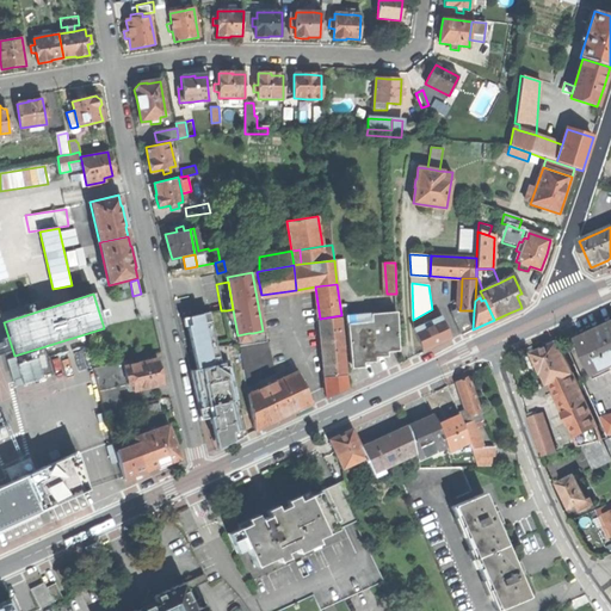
[(452,310),(463,334),(468,332),(473,329),(474,310),(460,310),(455,309),(452,310)]
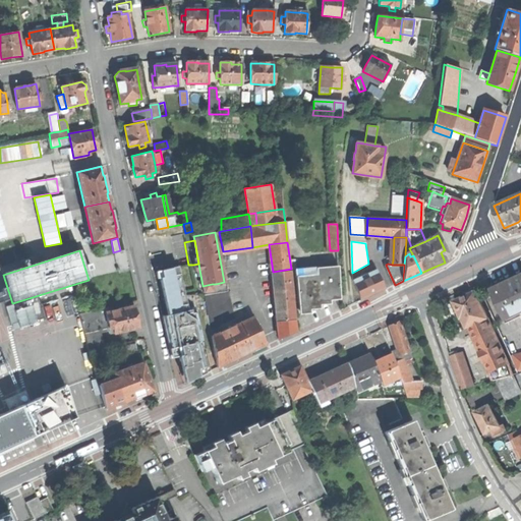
[(300,309),(301,314),(311,313),(311,308),(316,308),(321,308),(321,304),(322,304),(341,302),(340,298),(339,265),(297,269),(300,309)]
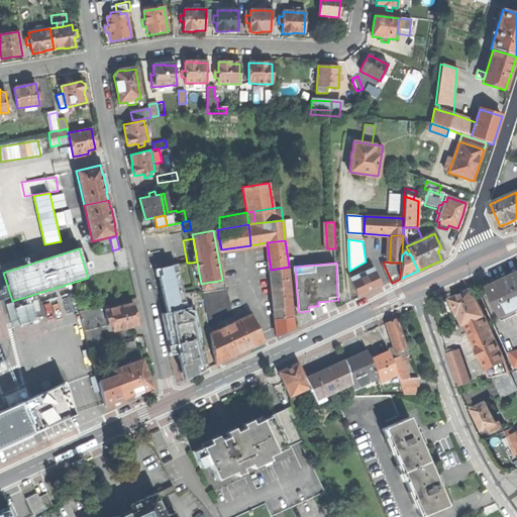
[(159,276),(162,292),(182,288),(177,265),(160,268),(161,275),(159,276)]
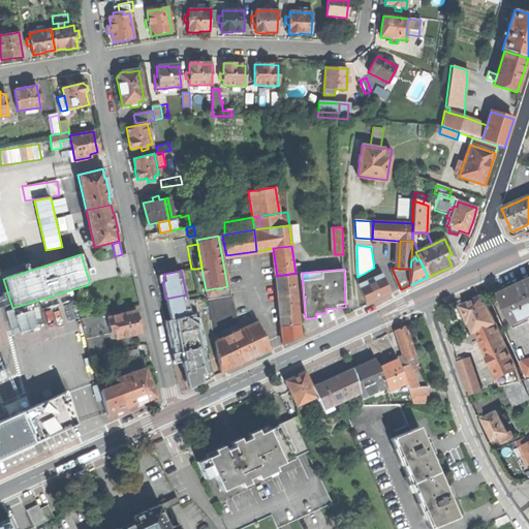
[(292,340),(301,336),(300,314),(296,273),(277,276),(283,344),(292,340)]
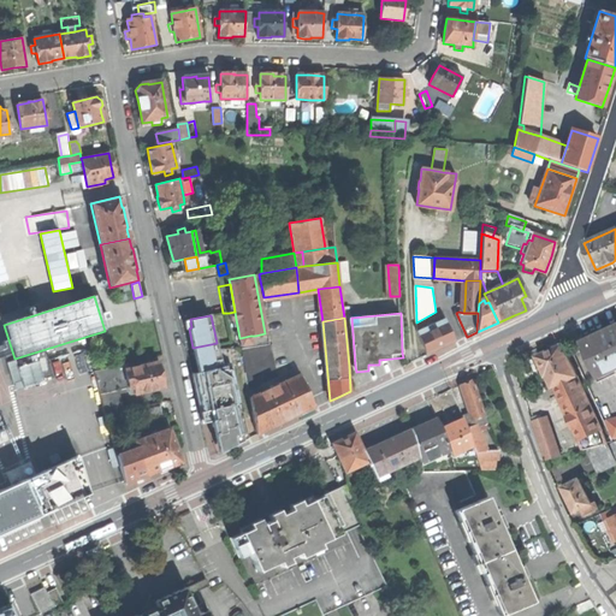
[(349,366),(355,366),(351,318),(344,318),(349,366)]
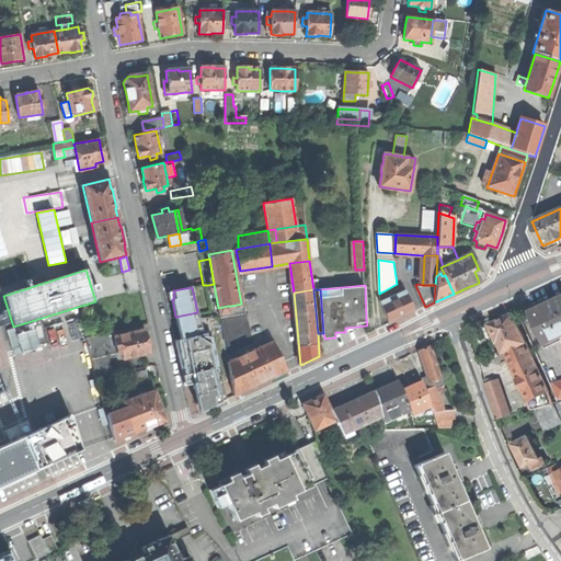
[(380,301),(381,305),(407,293),(405,289),(380,301)]
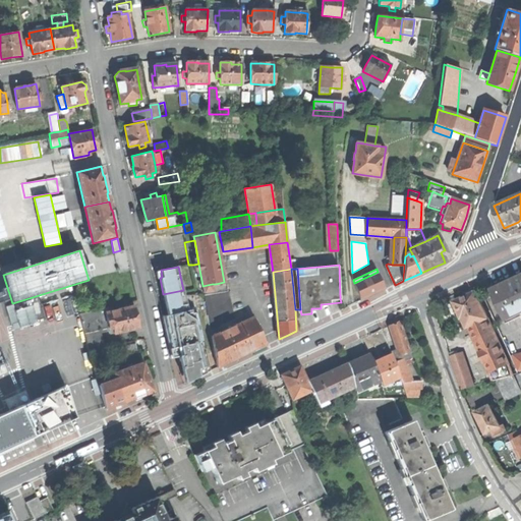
[(354,283),(361,298),(372,293),(385,288),(378,272),(354,283)]
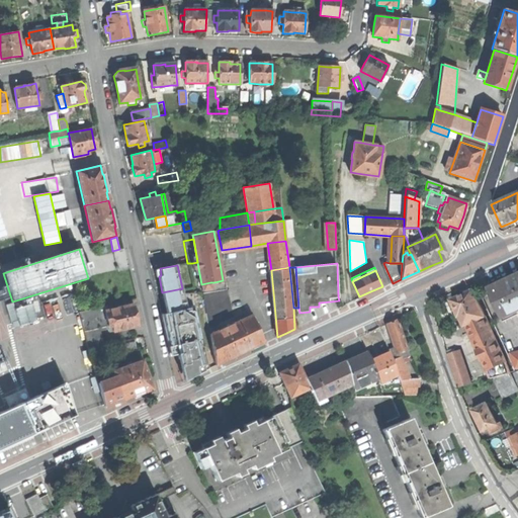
[(517,273),(509,278),(489,287),(503,319),(517,311),(517,273)]
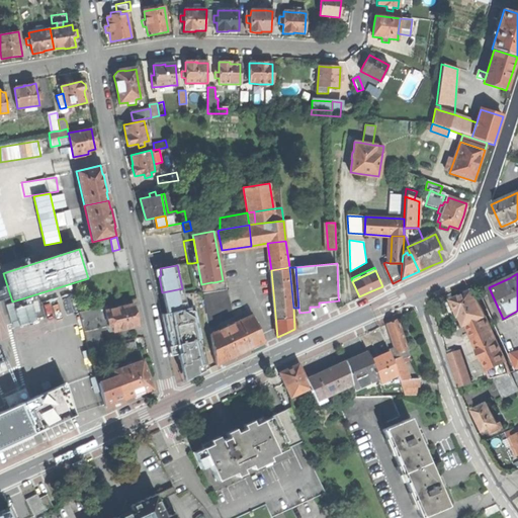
[(461,316),(466,326),(486,317),(471,286),(465,289),(461,291),(462,295),(452,300),(459,316),(461,316)]
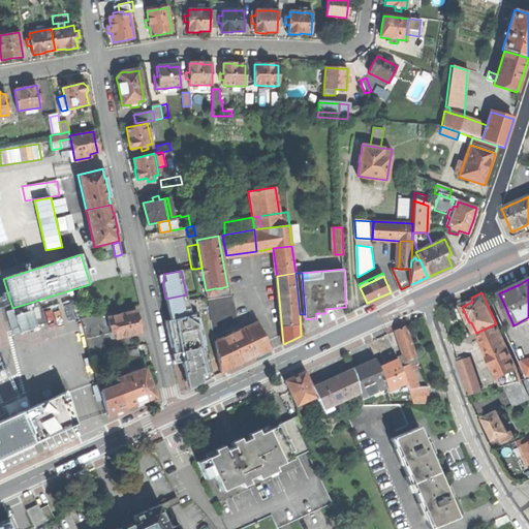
[(168,342),(174,364),(182,362),(186,380),(195,384),(213,376),(199,315),(192,316),(191,315),(190,315),(186,294),(165,299),(170,319),(164,321),(168,342)]
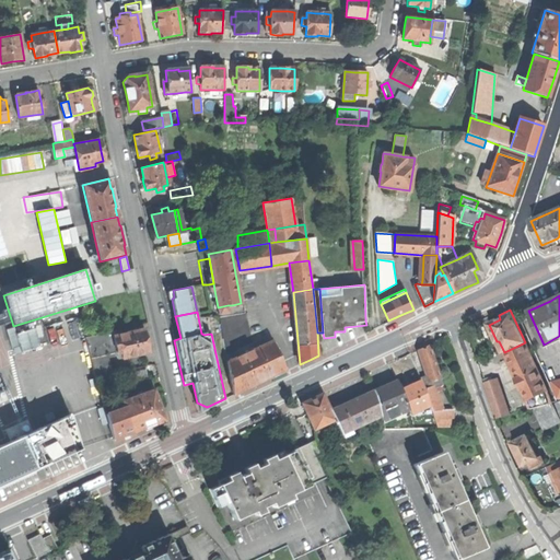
[(112,361),(149,353),(143,326),(88,338),(95,374),(114,371),(112,361)]
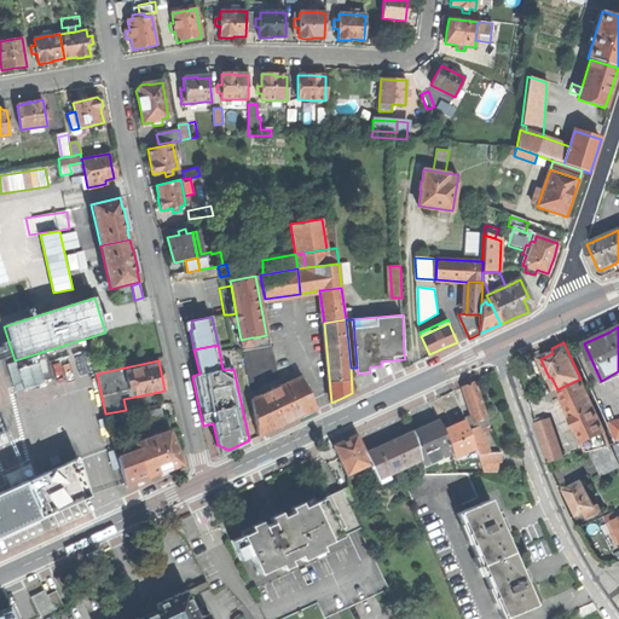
[(252,399),(258,437),(285,424),(317,409),(301,376),(252,399)]
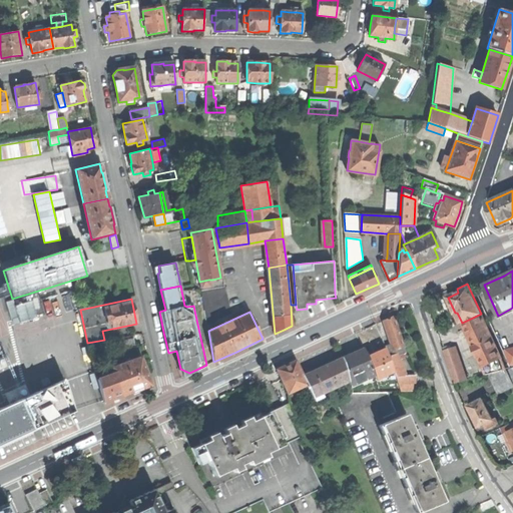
[(490,374),(507,369),(481,314),(462,323),(467,338),(485,375),(490,374)]
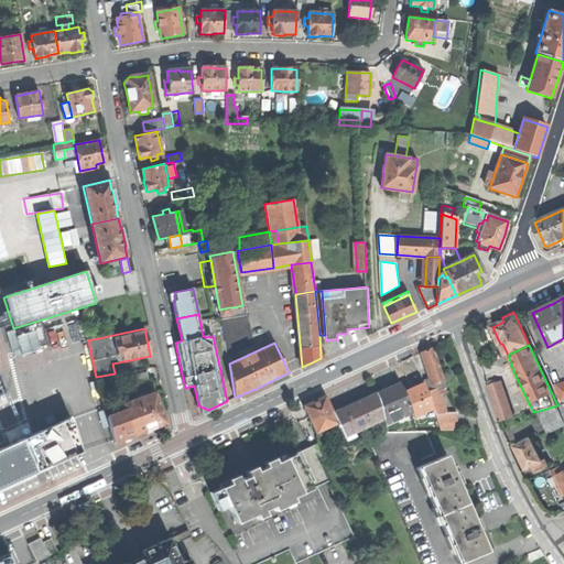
[(430,379),(432,384),(435,383),(444,380),(433,347),(426,350),(421,351),(430,379)]
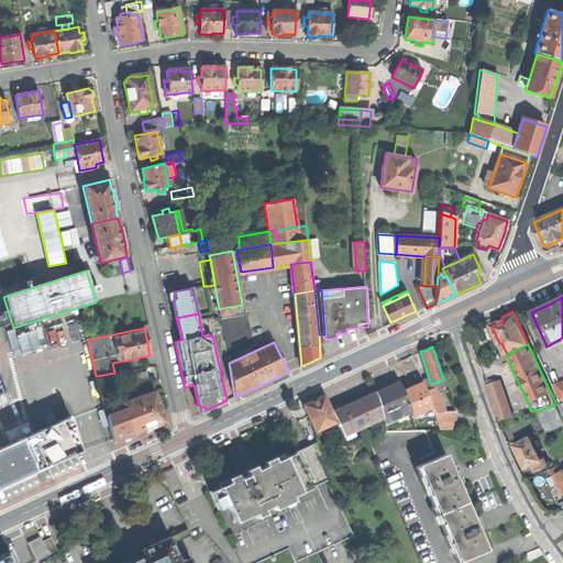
[(427,393),(437,389),(434,383),(431,384),(429,378),(423,379),(423,383),(427,393)]
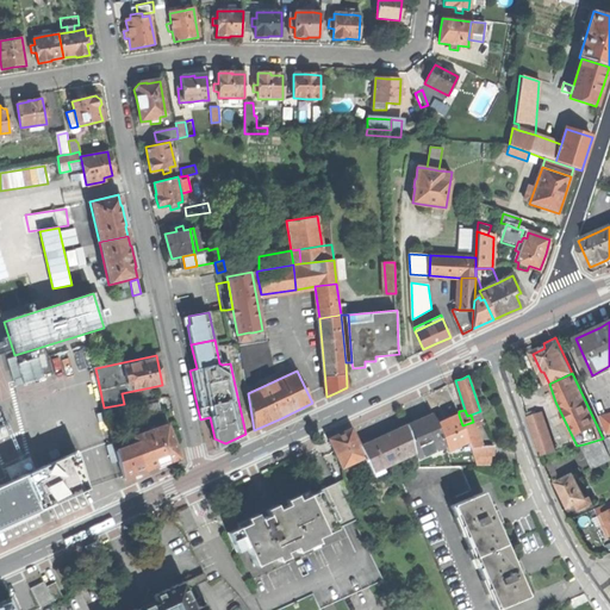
[(483,418),(480,411),(471,415),(473,422),(483,418)]
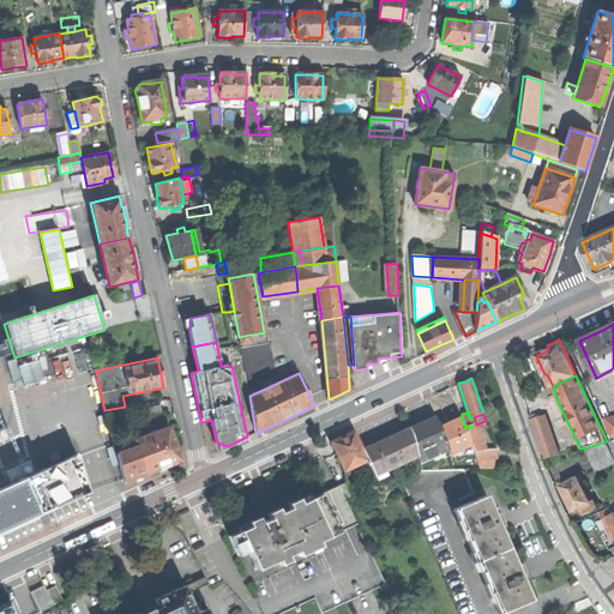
[(447,447),(445,435),(441,425),(435,416),(422,422),(398,433),(384,439),(396,464),(419,452),(431,449),(433,453),(447,447)]
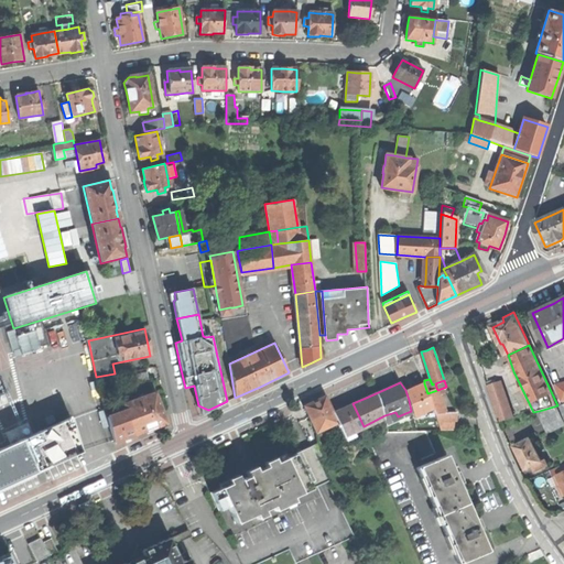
[(496,408),(501,422),(514,418),(502,382),(488,387),(496,408)]
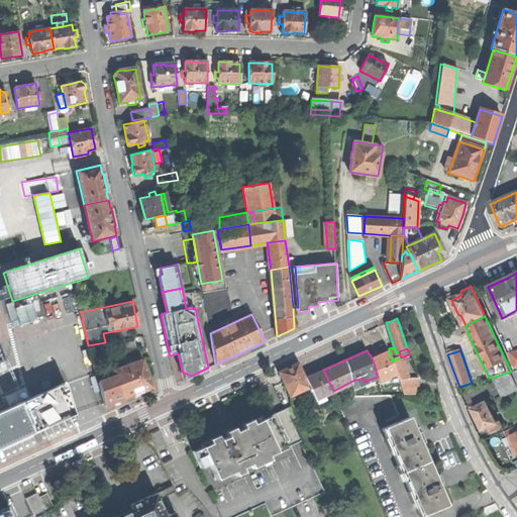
[(380,380),(397,374),(394,365),(392,360),(389,351),(381,354),(372,357),(375,367),(380,380)]
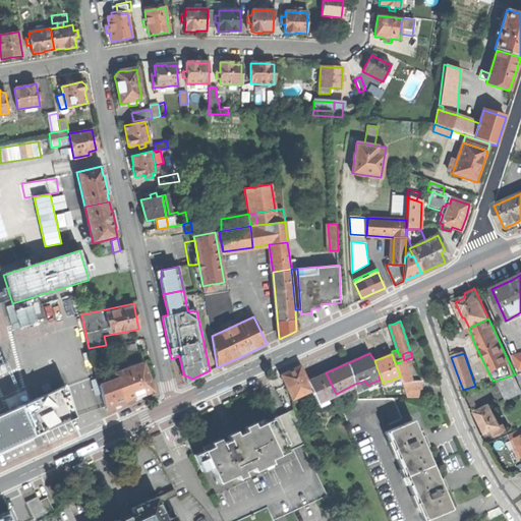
[(413,361),(412,357),(404,360),(395,363),(397,367),(406,364),(413,361)]
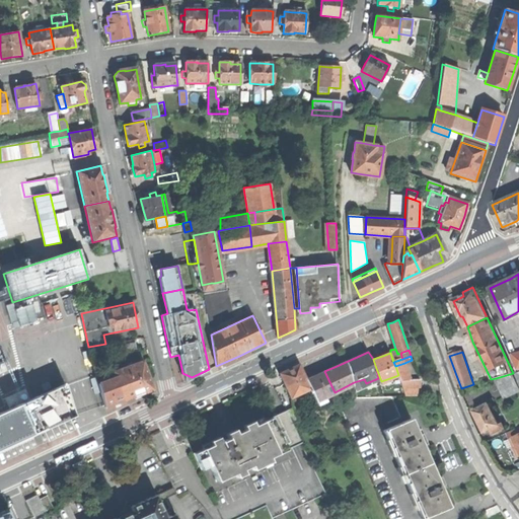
[(92,363),(96,376),(102,374),(99,361),(92,363)]
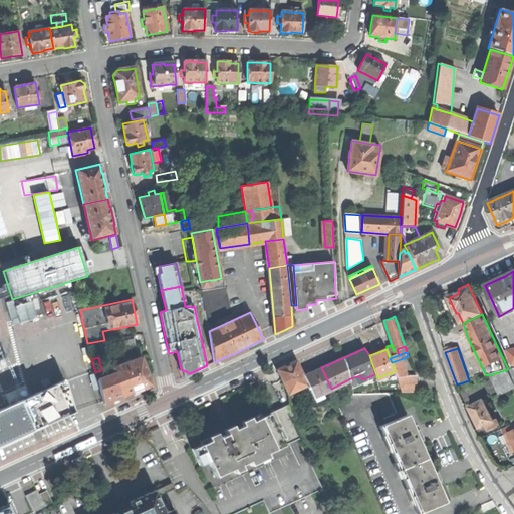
[(114,373),(123,397),(138,391),(152,386),(141,357),(112,368),(114,373)]
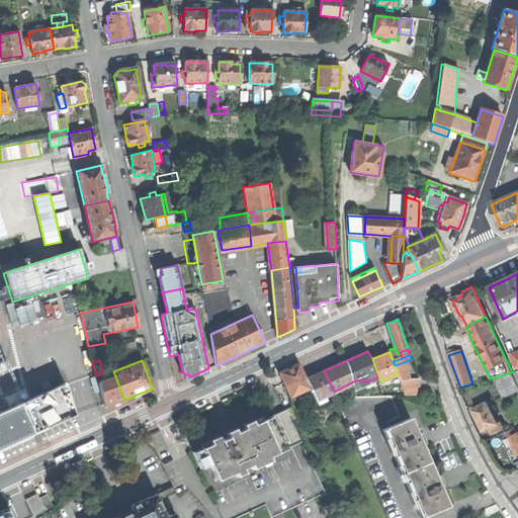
[(410,378),(404,362),(395,365),(398,374),(400,379),(410,378)]
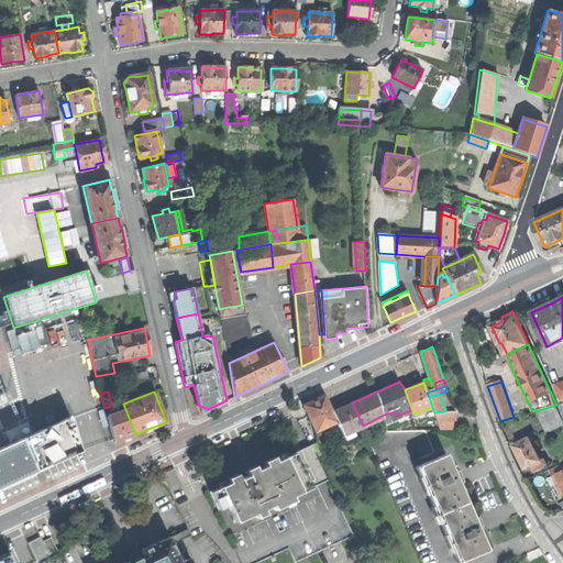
[(316,431),(337,421),(332,412),(324,395),(312,400),(304,405),(309,416),(316,431)]
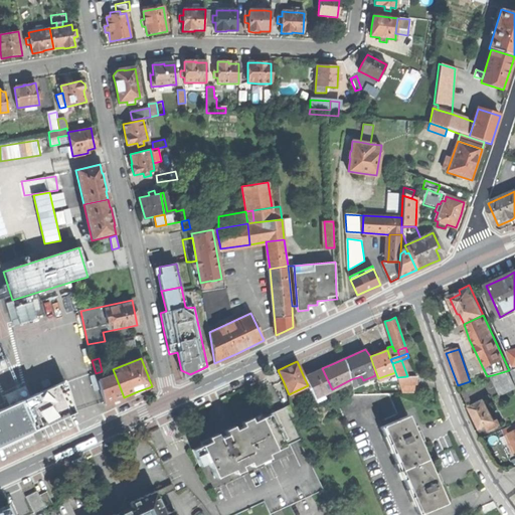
[(314,397),(332,389),(322,368),(304,377),(308,385),(314,397)]
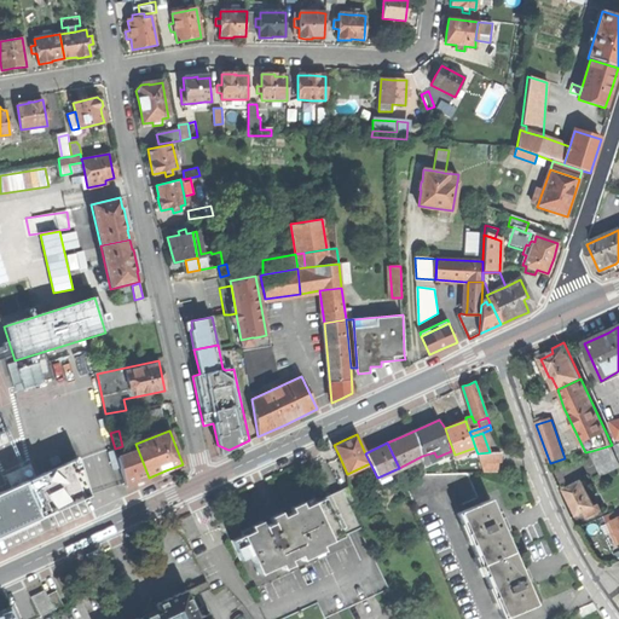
[(617,456),(612,445),(591,451),(599,466),(617,456)]
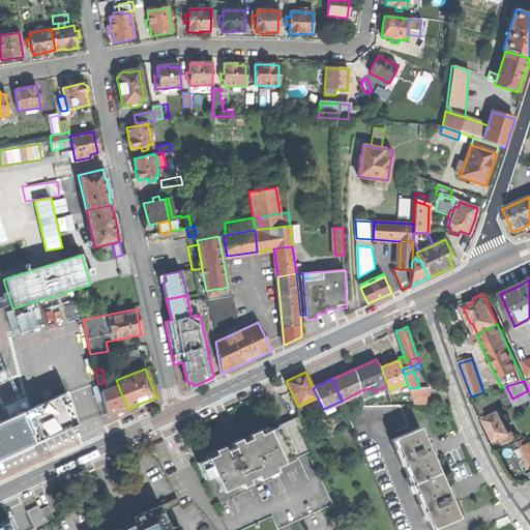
[(113,414),(127,409),(118,385),(100,391),(107,413),(107,416),(113,414)]
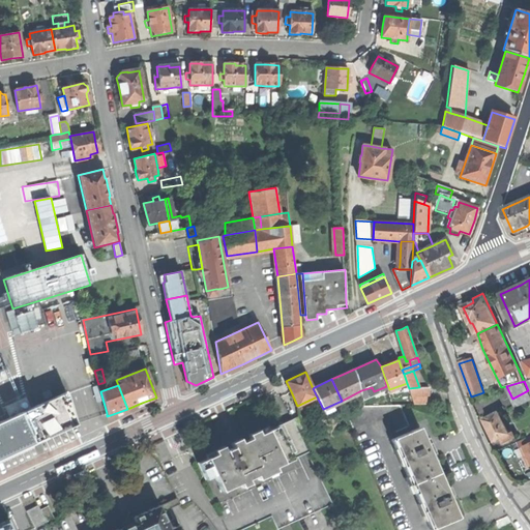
[(529,393),(528,390),(512,399),(517,406),(529,399),(529,393)]
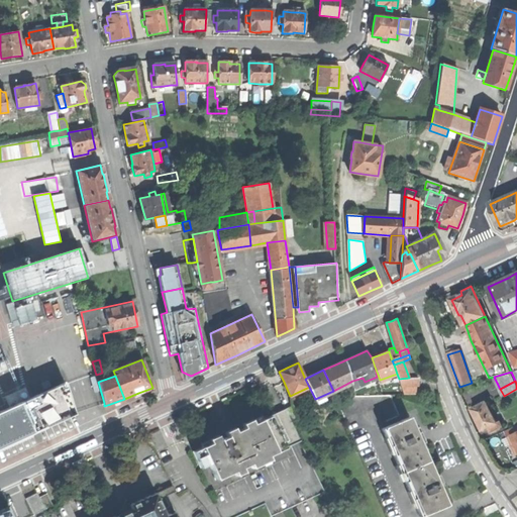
[(0,446),(30,434),(74,414),(64,383),(0,411),(0,446)]
